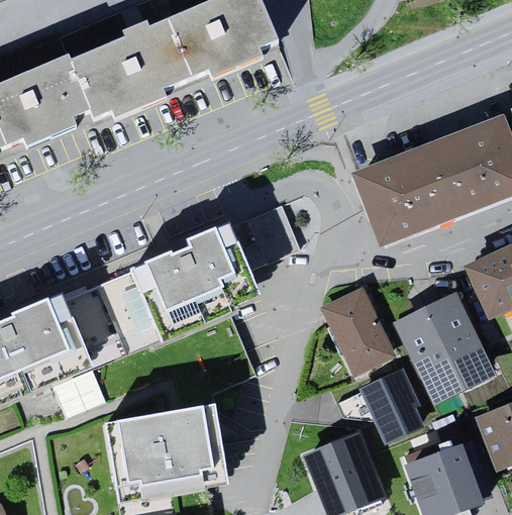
[(229,0),(0,91),(0,168),(280,58),(257,0),(229,0)]
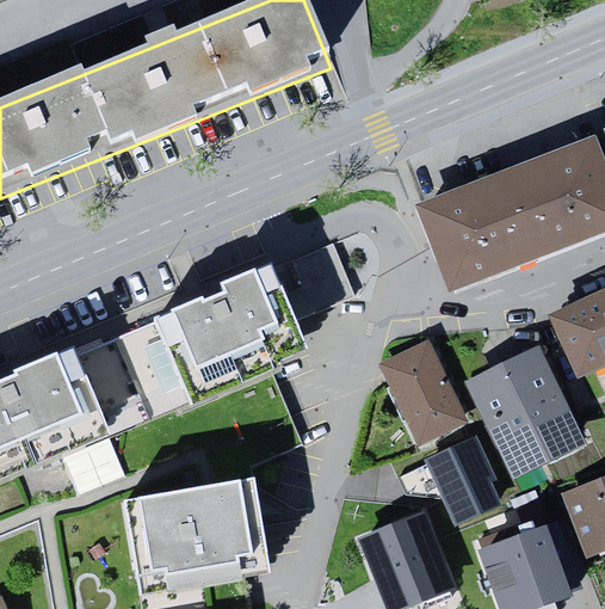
[(604,154),(597,134),(510,167),(545,254),(604,231),(604,154)]
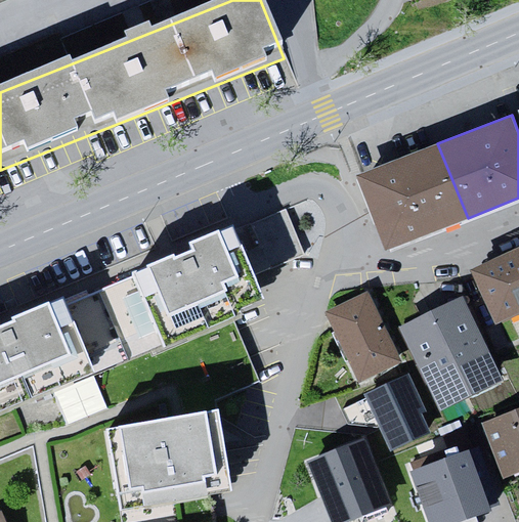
[(380,254),(468,218),(437,143),(350,175),(380,254)]
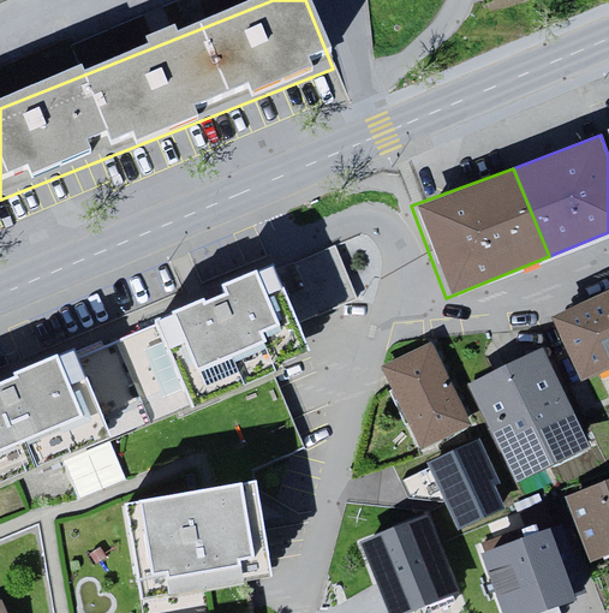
[(308,362),(267,266),(171,305),(173,309),(210,399),(308,362)]
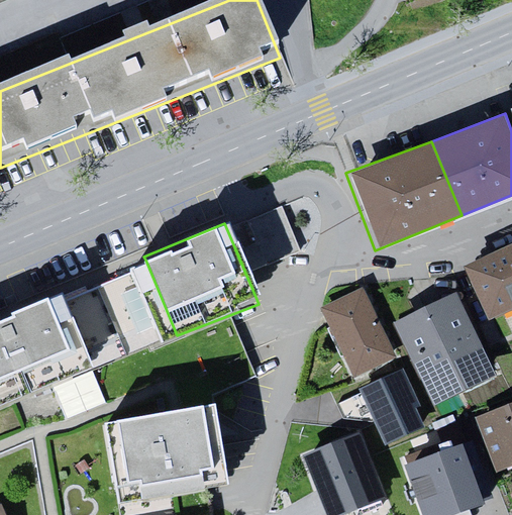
[(511,242),(462,267),(486,322),(511,309),(511,242)]
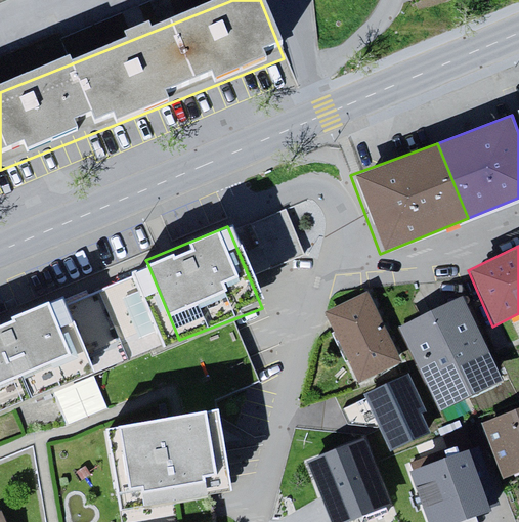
[(116,362),(179,340),(147,263),(85,285),(116,362)]
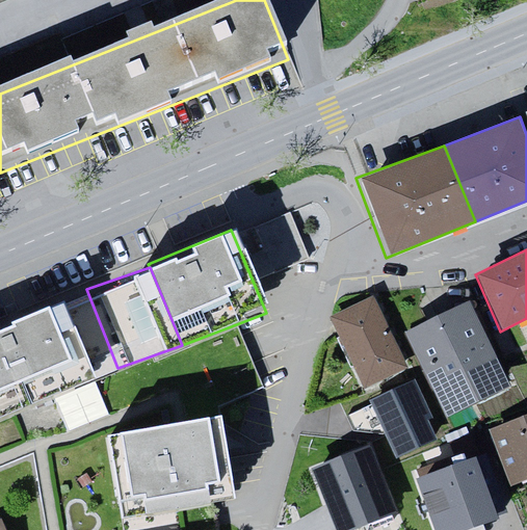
[(117,368),(86,289),(0,325),(0,416),(7,413),(117,368)]
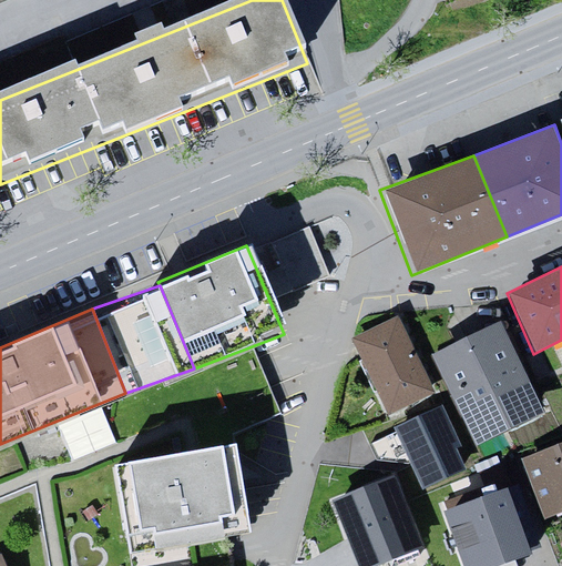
[(435,388),(399,311),(349,332),(384,411),(435,388)]
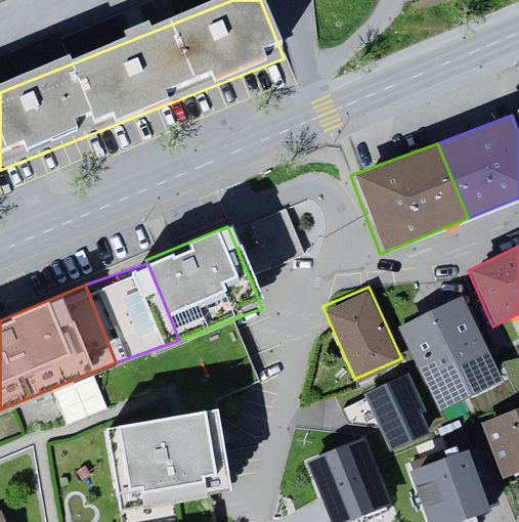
[(460,292),(397,321),(442,415),(506,385),(460,292)]
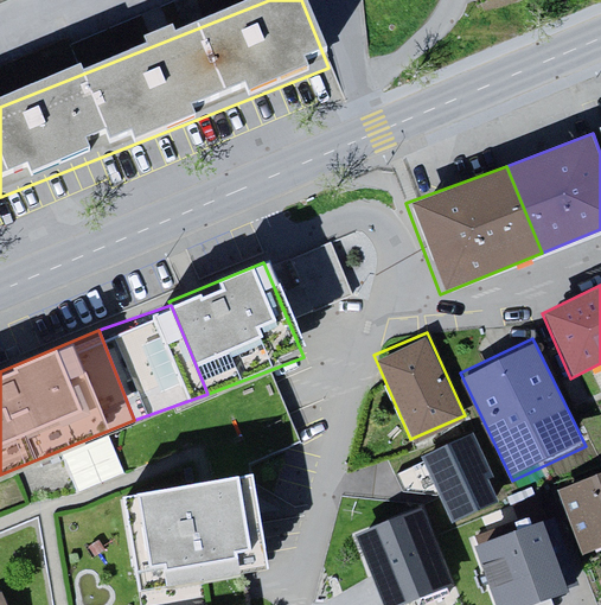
[(470,433),(423,454),(454,521),(502,498),(470,433)]
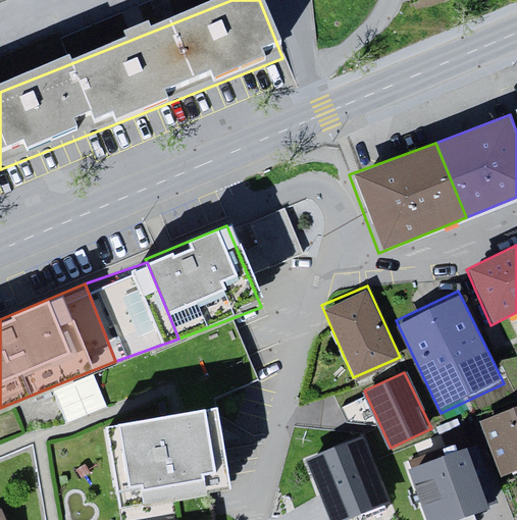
[(164,414),(100,425),(113,507),(170,497),(224,487),(211,405),(164,414)]
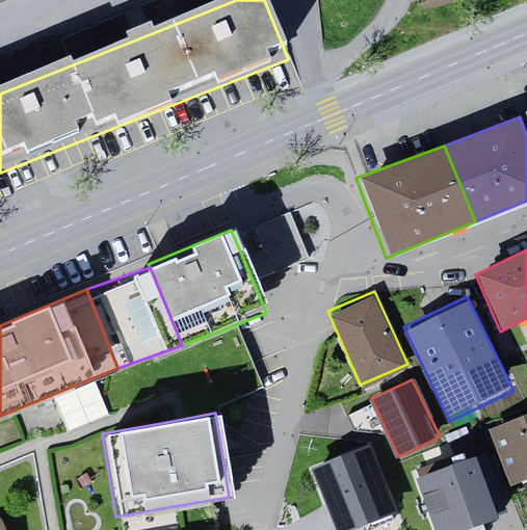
[(526,418),(489,431),(508,487),(526,480),(526,418)]
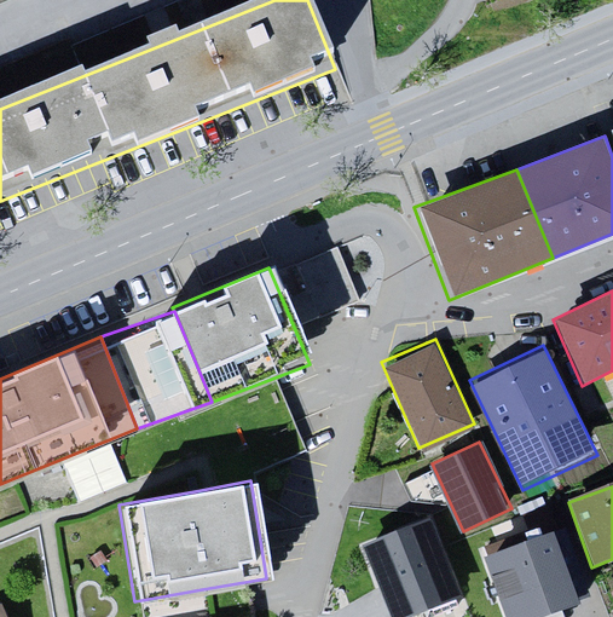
[(414,616),(464,597),(428,508),(359,537),(391,616),(414,616)]
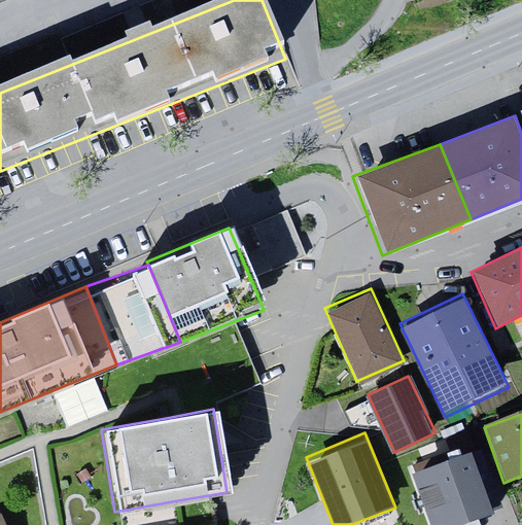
[(472,524),(502,514),(480,456),(412,483),(427,524),(472,524)]
